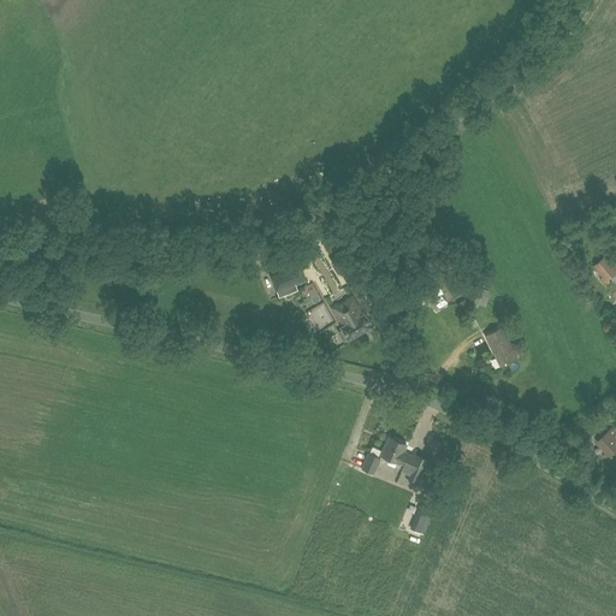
[(606,285),(610,282),(608,279),(615,272),(615,266),(611,261),(615,258),(610,253),(596,266),(604,277),(602,279),(606,285)]
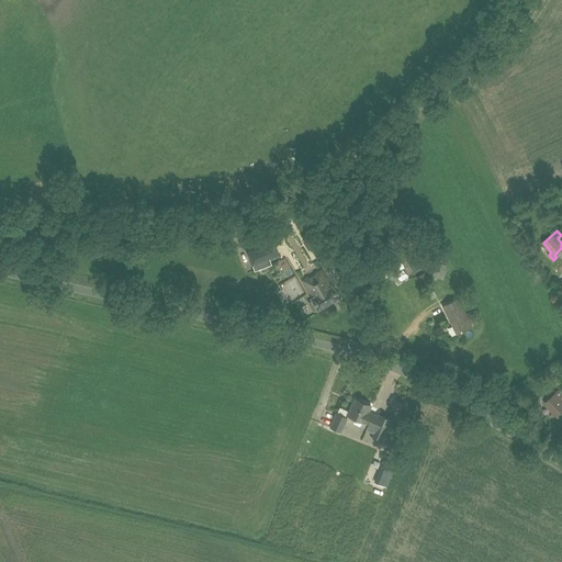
[(317,244),(312,247),(319,261),(332,254),(333,254),(321,234),(321,235),(315,238),(317,244)]
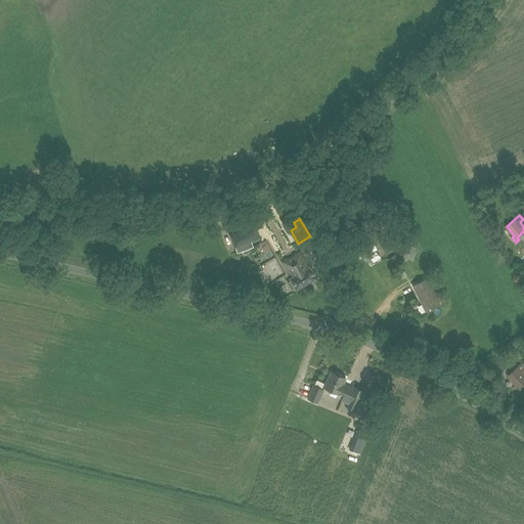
[(255,226),(230,235),(233,245),(250,238),(251,242),(260,238),(255,226)]
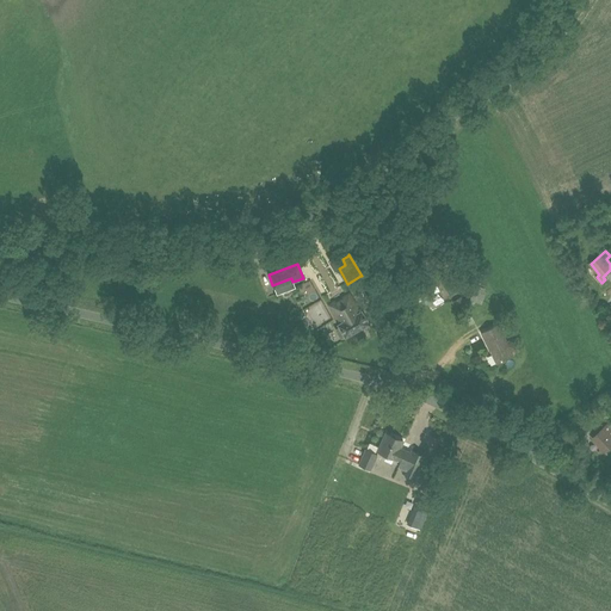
[(444,303),(437,291),(439,291),(434,281),(408,295),(414,304),(424,300),(427,307),(430,306),(431,309),(444,303)]
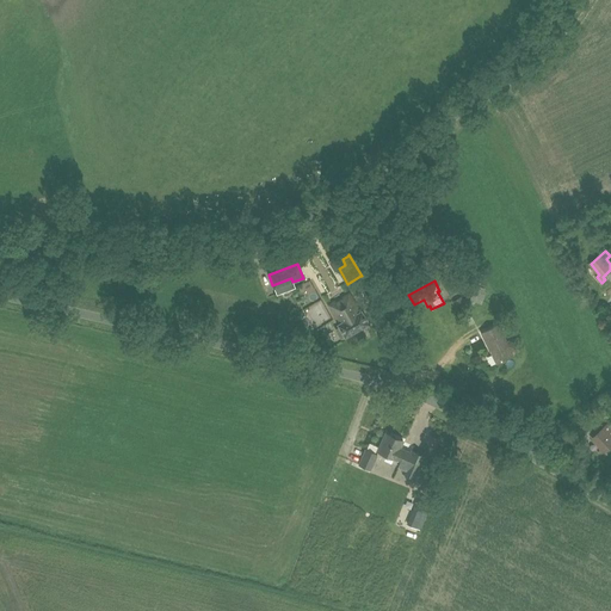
[(481,287),(476,301),(487,304),(492,290),(481,287)]
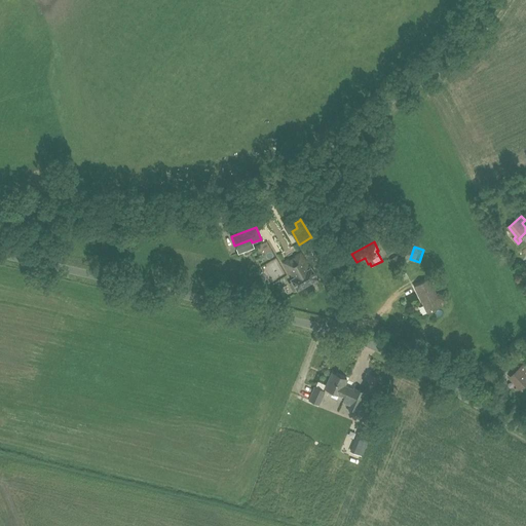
[(307,264),(300,253),(294,256),(295,257),(290,260),(289,259),(283,263),(290,274),(291,274),(293,277),(291,279),(292,282),(289,284),(293,291),(296,289),(297,290),(316,278),(310,268),(308,269),(306,265),(307,264)]
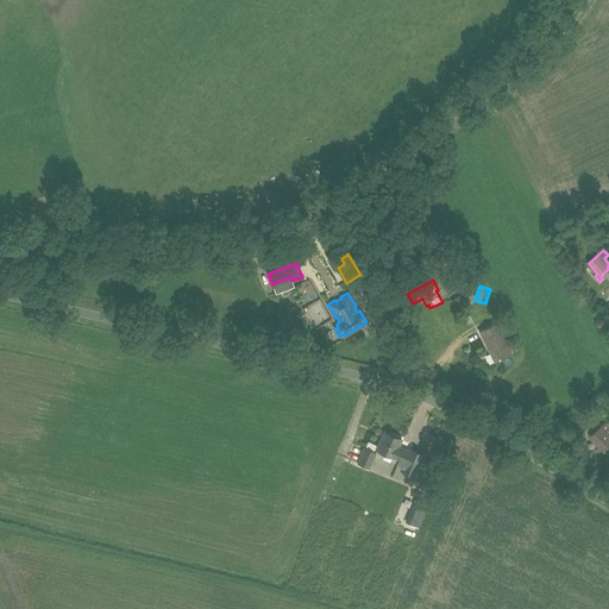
[(458,313),(465,309),(458,296),(452,300),(458,313)]
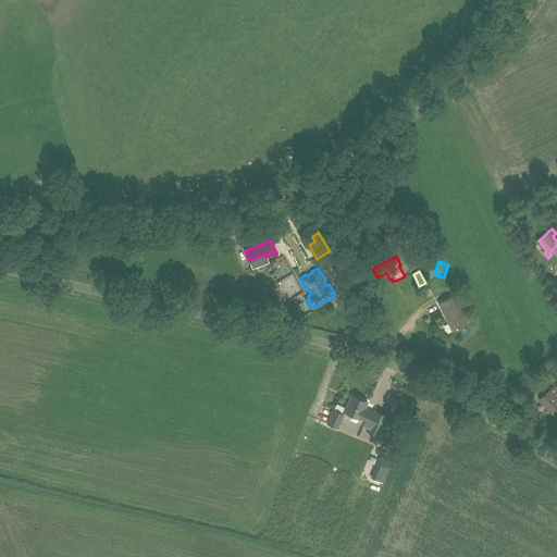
[(421,305),(430,298),(426,294),(418,300),(421,305)]
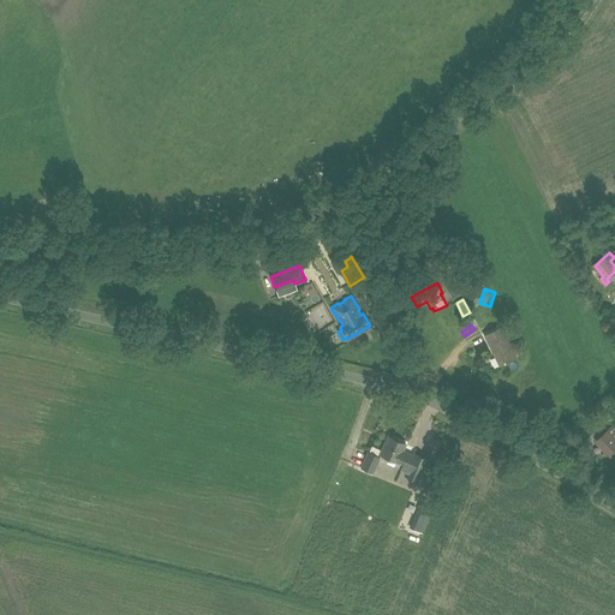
[(500,365),(517,357),(502,327),(484,335),(500,365)]
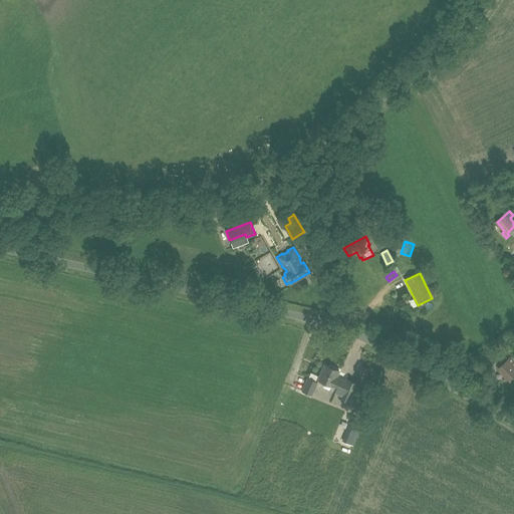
[(508,384),(511,381),(509,380),(513,375),(513,366),(512,364),(513,361),(513,360),(511,357),(498,368),(506,377),(504,379),(508,384)]
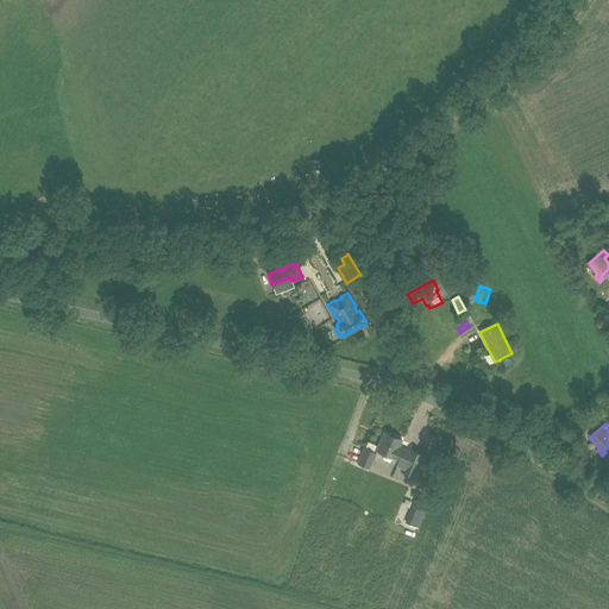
[(409,451),(399,446),(401,439),(384,432),(376,450),(394,457),(399,459),(396,464),(402,466),(401,471),(414,476),(424,454),(410,449),(409,451)]
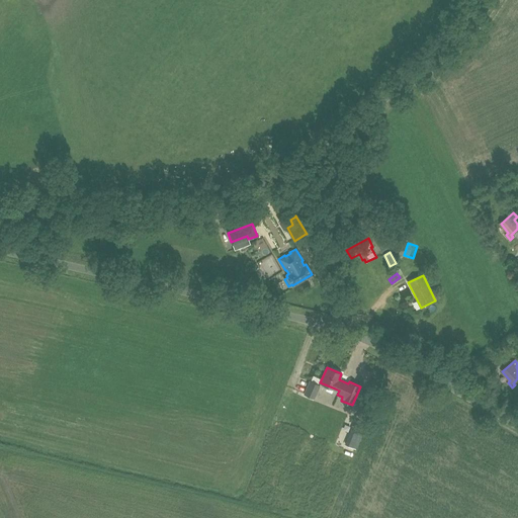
[(314,399),(320,384),(310,380),(304,394),(314,399)]
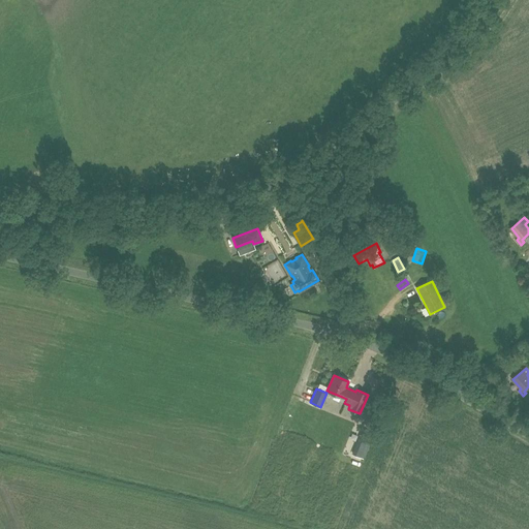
[(376,417),(383,403),(376,399),(369,414),(376,417)]
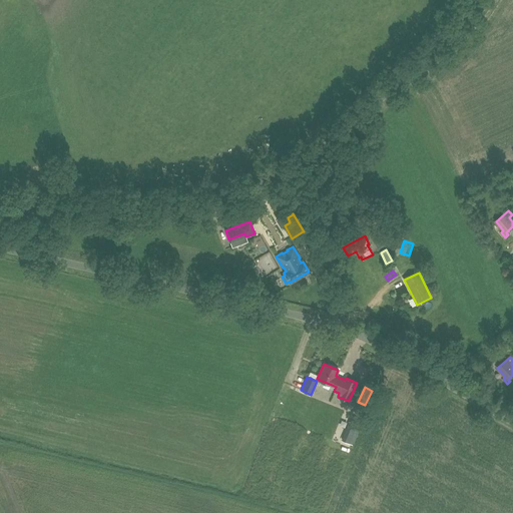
[(324,507),(357,413),(337,405),(303,500),(324,507)]
